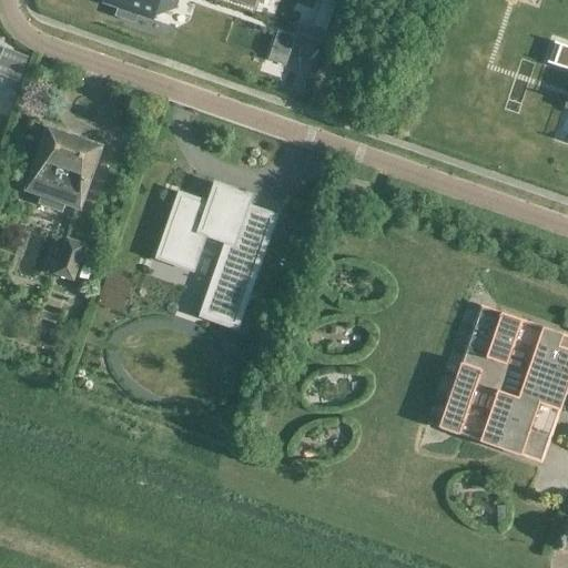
[(103,0),(102,2),(118,8),(114,17),(134,23),(138,14),(152,20),(159,0),(103,0)]
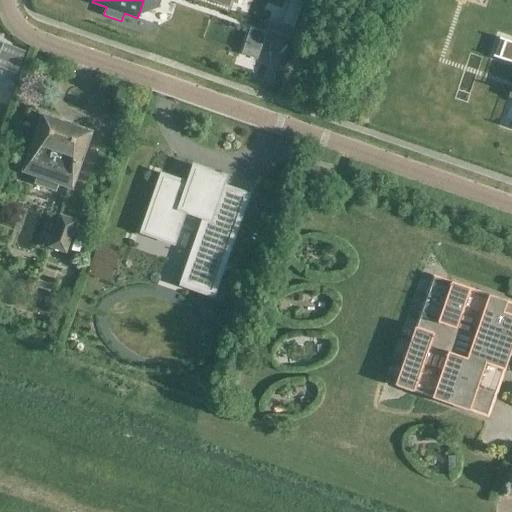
[(270,20),(267,30),(290,38),(293,29),(270,20)]
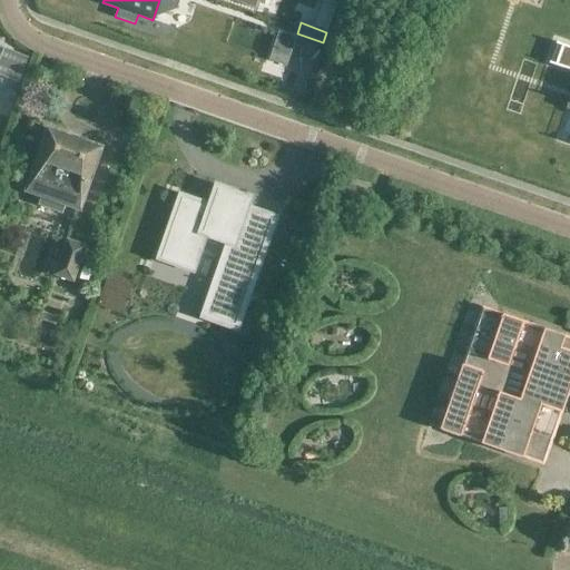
[(569,47),(557,42),(556,43),(561,46),(556,64),(550,61),(549,64),(569,70),(569,47)]
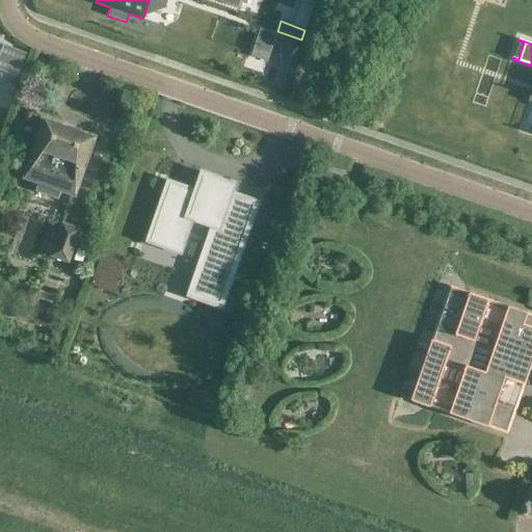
[(40,182),(38,185),(36,191),(57,198),(61,189),(72,192),(72,193),(74,194),(75,192),(74,191),(92,139),(92,140),(94,138),(91,137),(77,132),(75,131),(74,133),(63,130),(64,128),(62,127),(48,123),(48,122),(46,121),(45,124),(27,176),(26,178),(28,178),(40,182)]
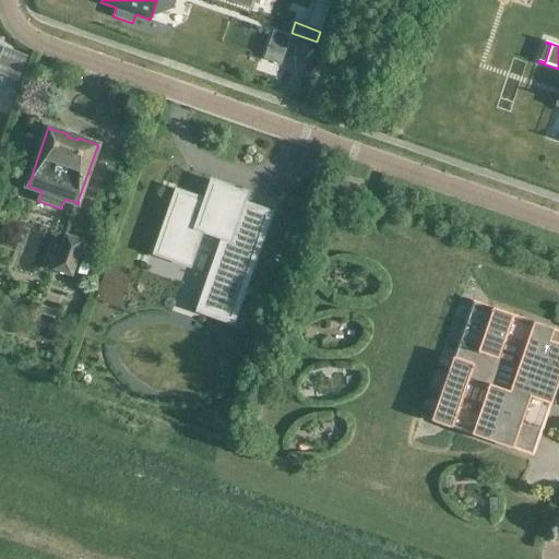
[(178,193),(157,252),(188,263),(201,227),(226,236),(201,309),(230,320),(268,214),(239,204),(242,195),(213,186),(207,204),(178,193)]
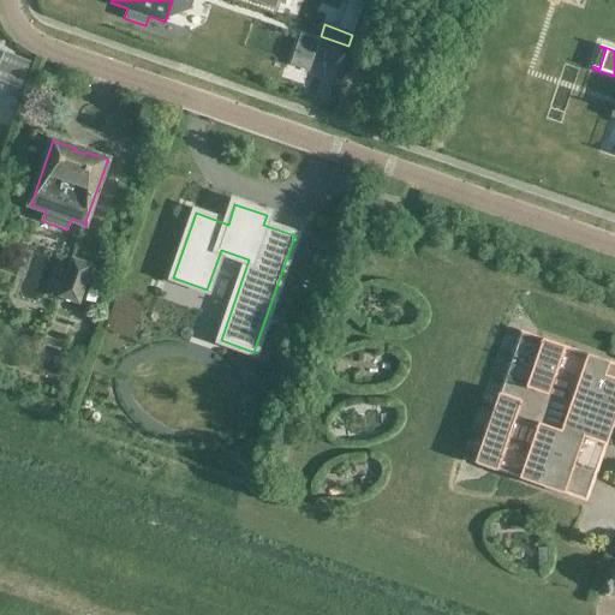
[(78,302),(91,266),(72,260),(60,296),(78,302)]
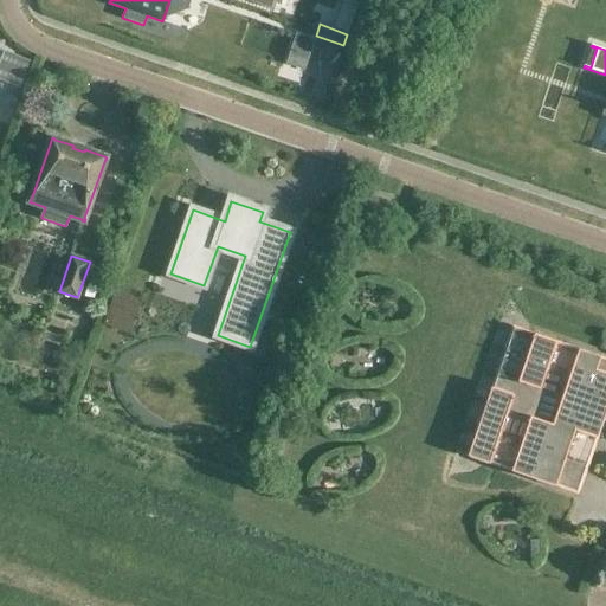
[(115,301),(108,323),(118,327),(126,304),(115,301)]
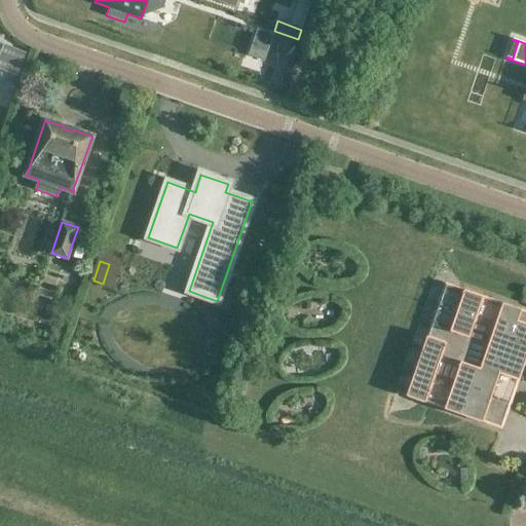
[(421,348),(422,348),(413,374),(406,392),(407,392),(406,396),(423,402),(465,416),(464,416),(481,422),(481,421),(501,428),(502,426),(502,427),(510,408),(509,407),(510,404),(511,404),(517,385),(518,381),(519,382),(525,363),(524,363),(525,358),(525,310),(520,309),(520,308),(504,303),(445,283),(444,286),(437,304),(438,304),(437,307),(436,307),(429,326),(429,327),(428,330),(421,348)]
